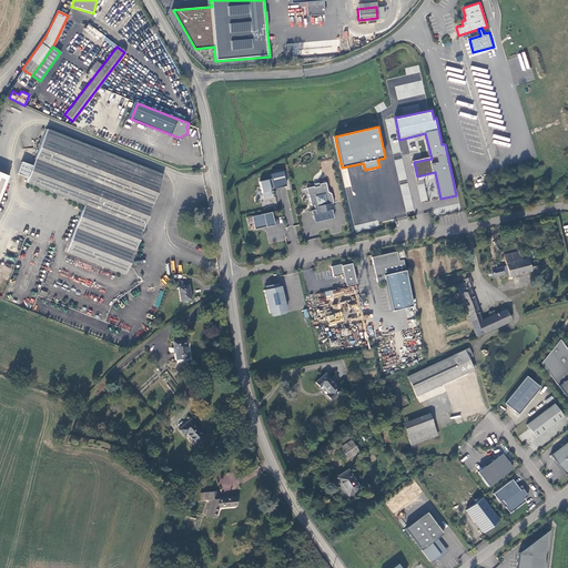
[(123,273),(163,175),(47,129),(32,165),(22,162),(18,173),(28,178),(26,181),(85,205),(68,251),(123,273)]
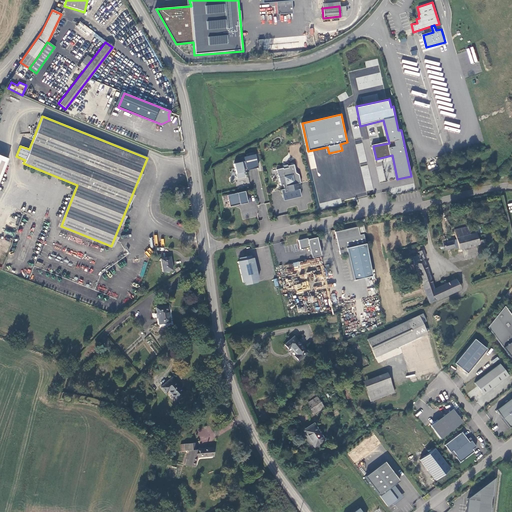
[(257,167),(254,153),(243,156),(246,170),(257,167)]
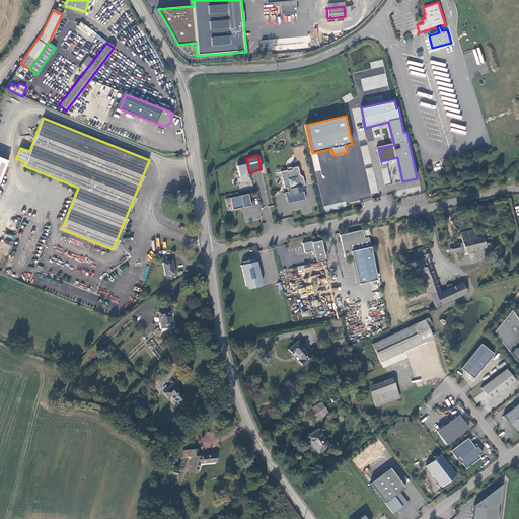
[(0,182),(8,161),(0,157),(0,182)]
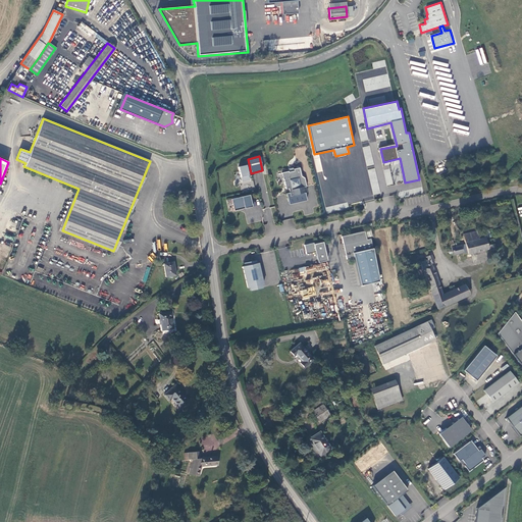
[(249,180),(245,164),(237,166),(239,172),(235,173),(237,184),(249,180)]
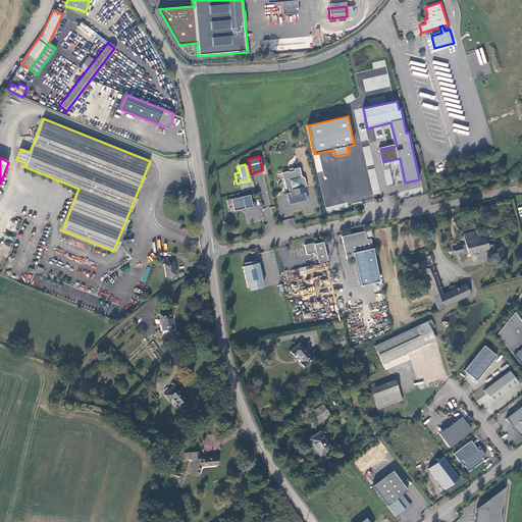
[(301,175),(299,167),(293,168),(293,167),(286,168),(288,170),(280,172),(282,179),(283,178),(285,189),(288,189),(289,192),(285,193),(289,204),(306,200),(305,193),(307,192),(305,187),(306,187),(304,177),(301,175)]
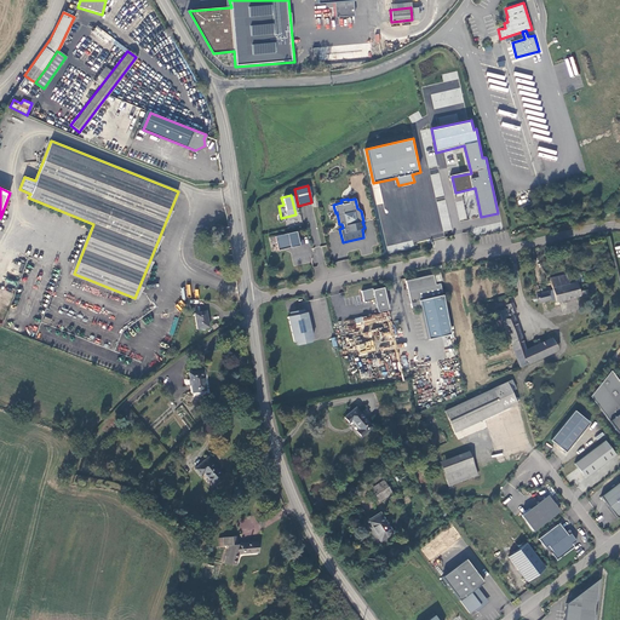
[(296,230),(274,235),(277,250),(299,245),(296,230)]
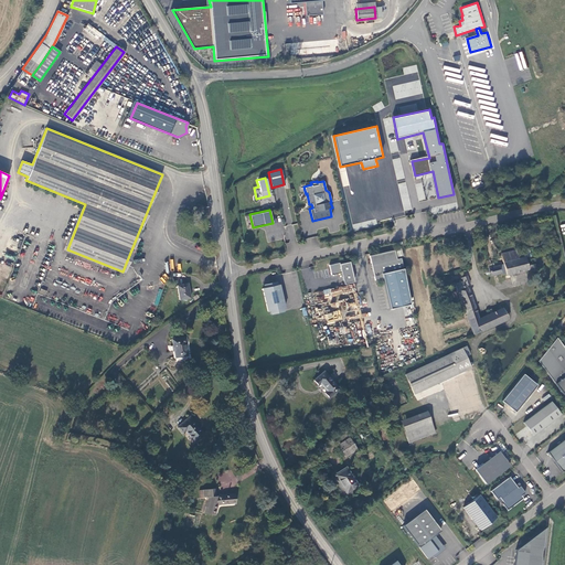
[(545,253),(543,243),(515,249),(518,259),(525,257),(545,253)]
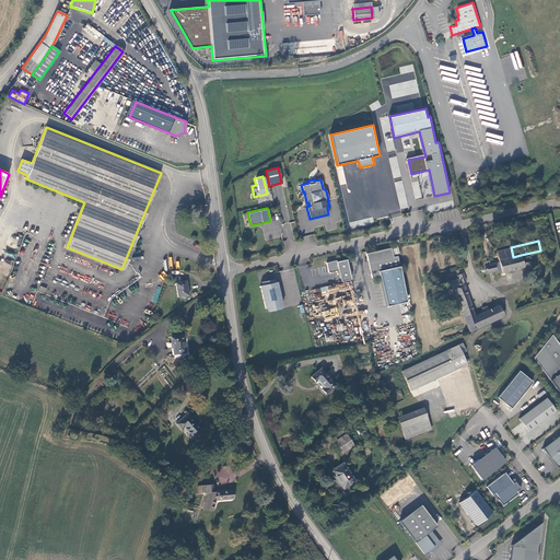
[(393,256),(391,247),(365,254),(372,278),(378,277),(386,306),(406,301),(397,255),(393,256)]
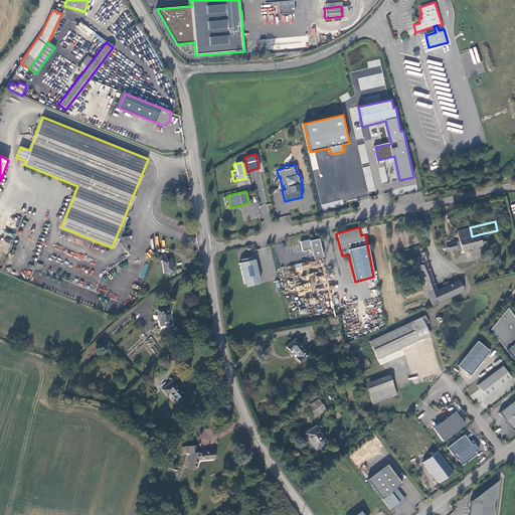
[(470,227),(457,230),(462,250),(500,242),(499,238),(485,241),(486,243),(481,244),(479,234),(472,236),(470,227)]
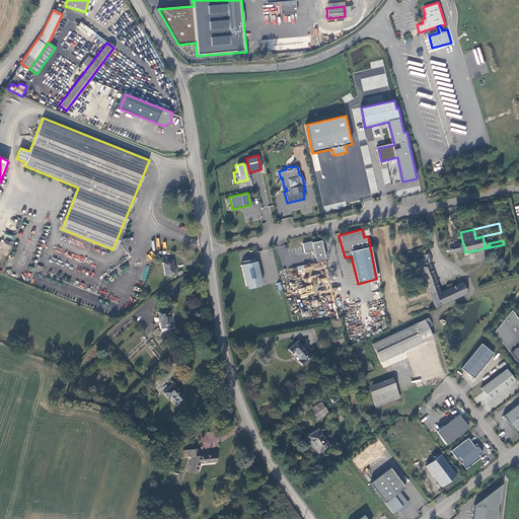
[(501,232),(483,236),(485,246),(490,245),(489,243),(503,240),(501,232)]
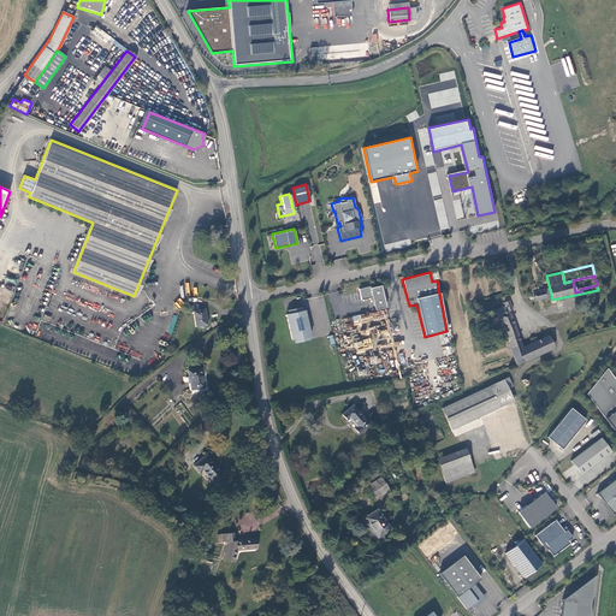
[(369,286),(369,285),(357,289),(359,292),(361,301),(372,297),(374,309),(385,307),(380,284),(369,286)]
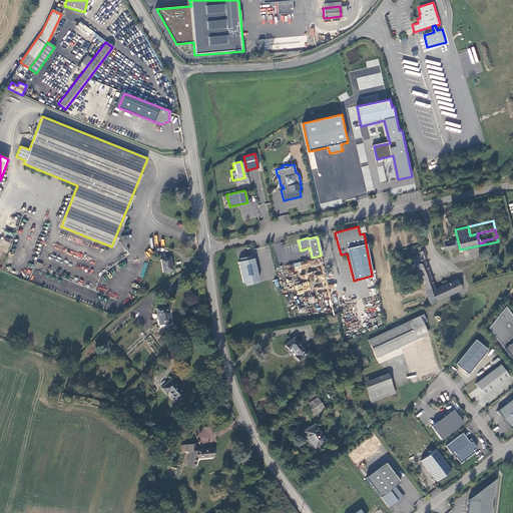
[(454,248),(453,240),(443,242),(444,244),(442,244),(441,245),(441,246),(441,247),(442,248),(443,248),(444,248),(445,248),(445,250),(454,248)]
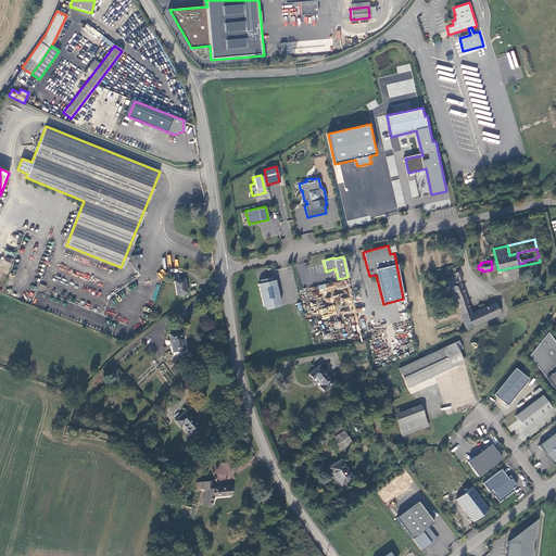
[(162,279),(167,274),(162,269),(158,274),(162,279)]
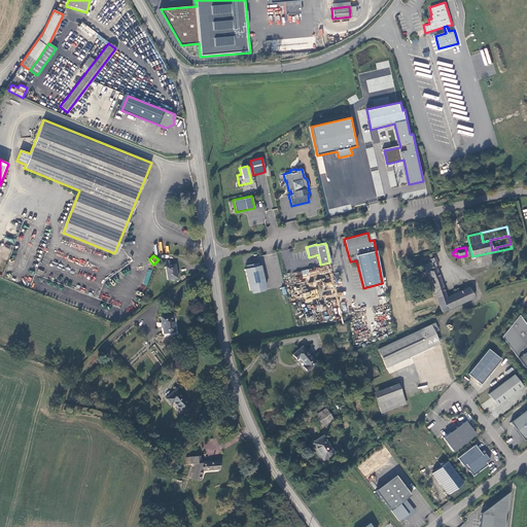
[(245,268),(243,269),(248,290),(250,290),(251,293),(265,290),(264,287),(266,287),(260,265),(258,265),(258,261),(245,265),(245,268)]
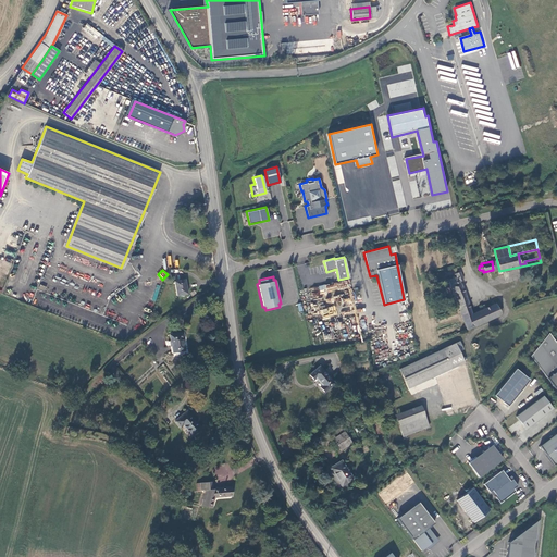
[(472,314),(460,281),(459,281),(456,282),(455,276),(448,279),(466,330),(475,326),(499,314),(496,305),(485,309),(483,305),(479,307),(480,311),(472,314)]
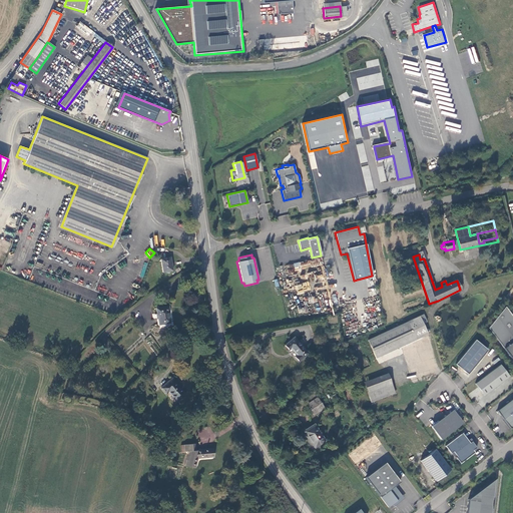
[(171,270),(168,258),(159,260),(162,272),(171,270)]
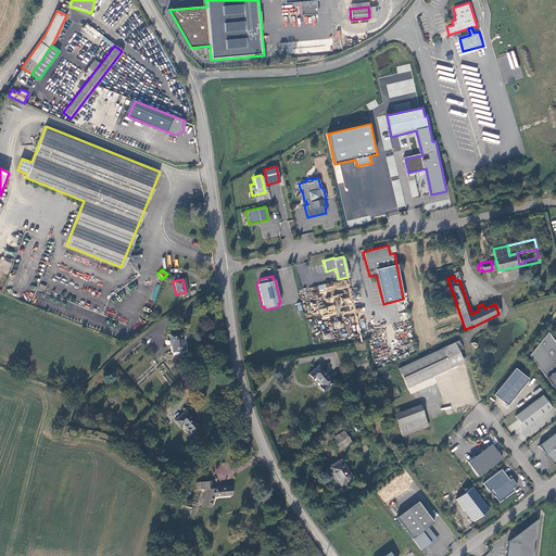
[(181,332),(168,335),(172,352),(182,351),(180,338),(182,338),(181,332)]
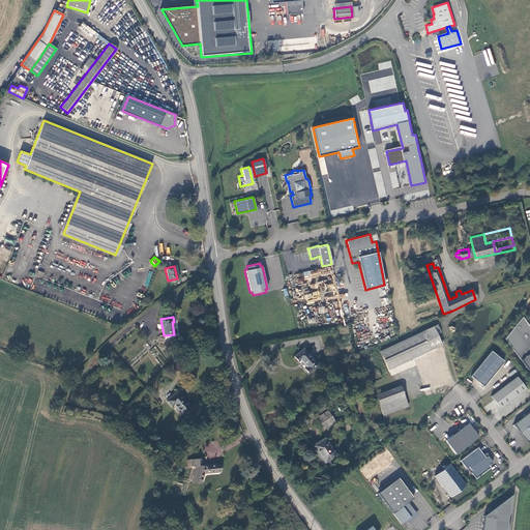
[(529,327),(526,322),(504,339),(529,373),(529,327)]
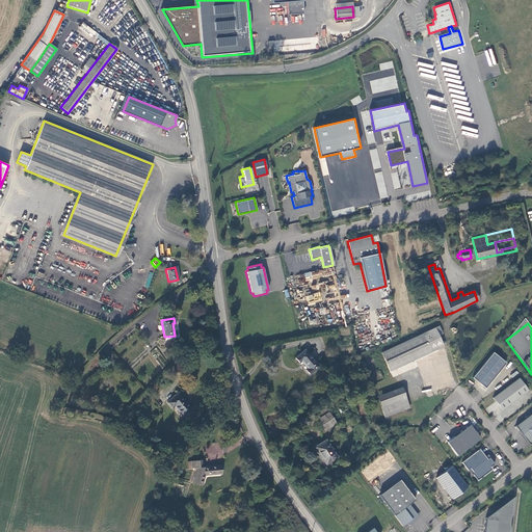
[(380,352),(390,371),(444,346),(439,336),(443,334),(439,325),(434,327),(380,352)]
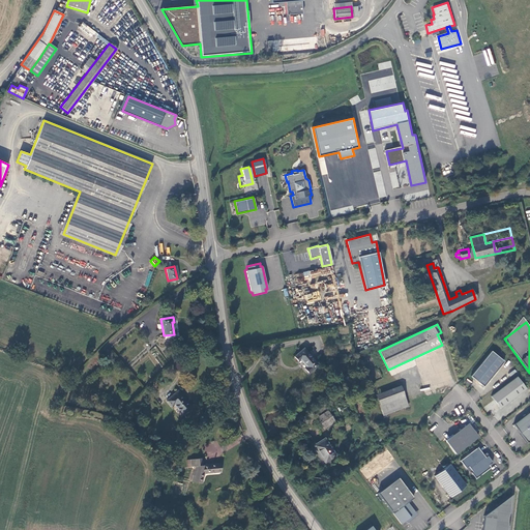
[(317,363),(302,348),(292,356),(297,360),(300,358),(306,365),(303,367),(307,373),(317,363)]
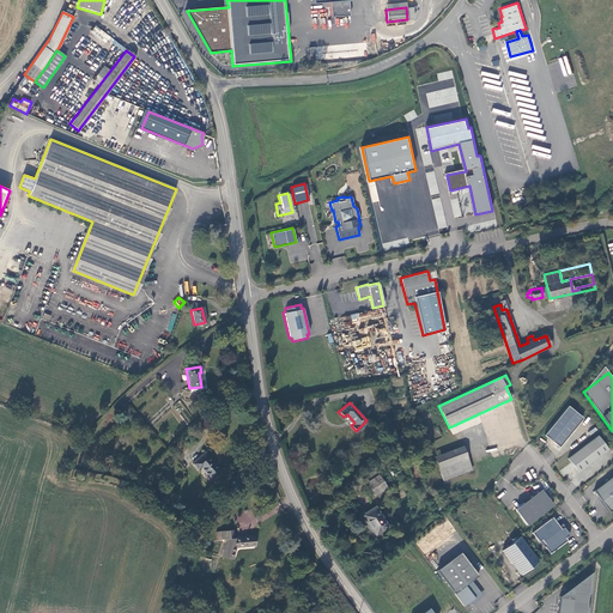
[(583,418),(568,406),(544,435),(559,447),(583,418)]
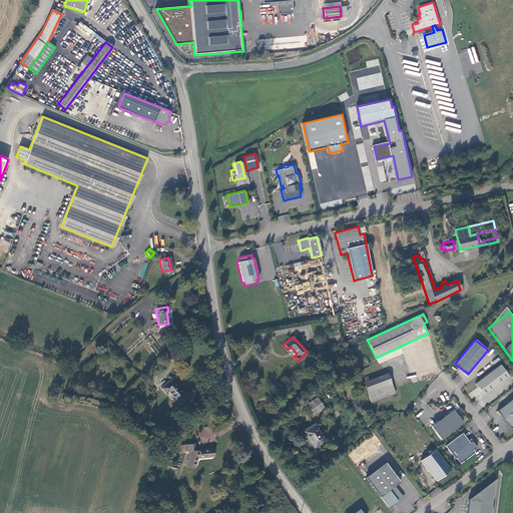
[(334,377),(344,374),(342,365),(341,364),(331,368),(334,377)]
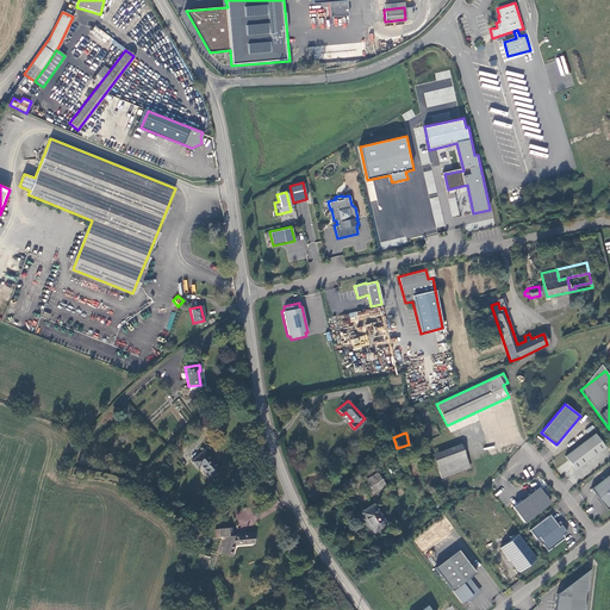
[(605,447),(595,433),(565,456),(576,471),(605,447)]
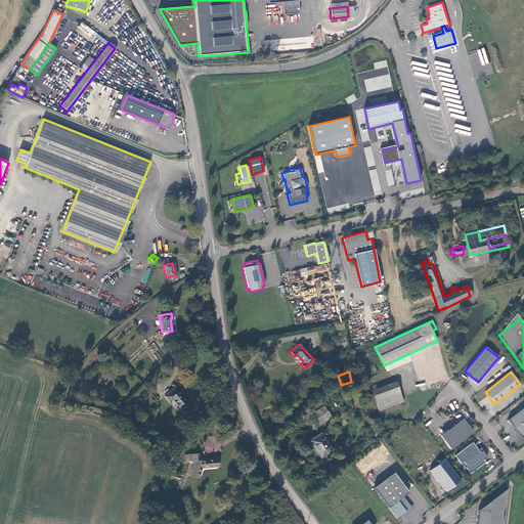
[(403,401),(396,382),(370,391),(379,410),(403,401)]
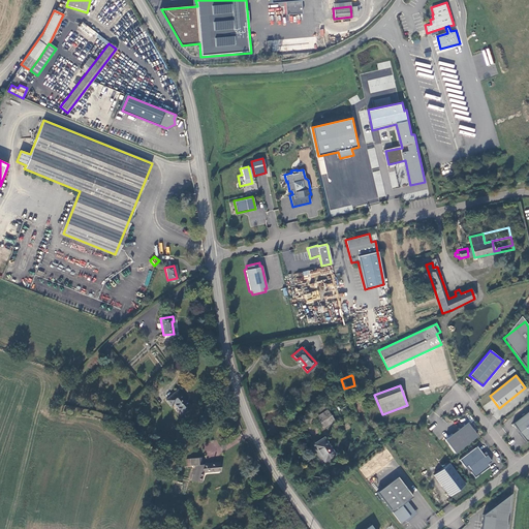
[(191,405),(176,390),(165,400),(170,406),(173,404),(182,413),(191,405)]
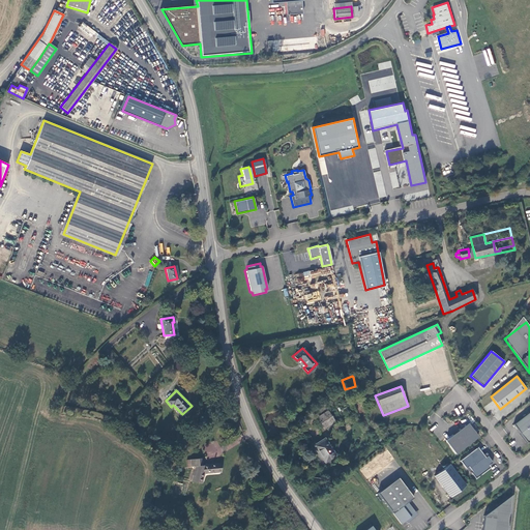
[(334,420),(328,410),(317,417),(323,428),(334,420)]
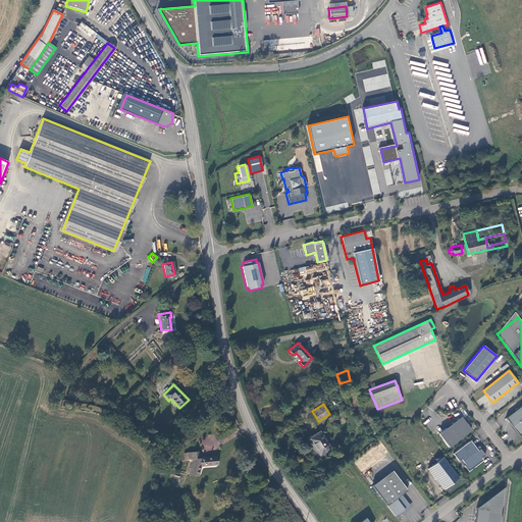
[(521,405),(506,418),(519,435),(521,433),(521,405)]
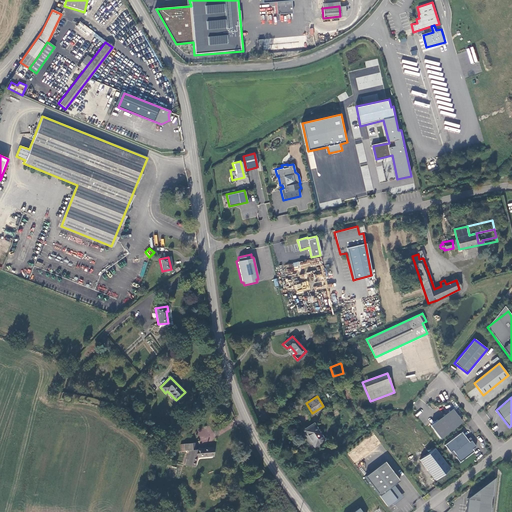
[(436,421),(430,425),(440,438),(461,422),(453,411),(451,413),(450,412),(438,421),(437,422),(436,421)]
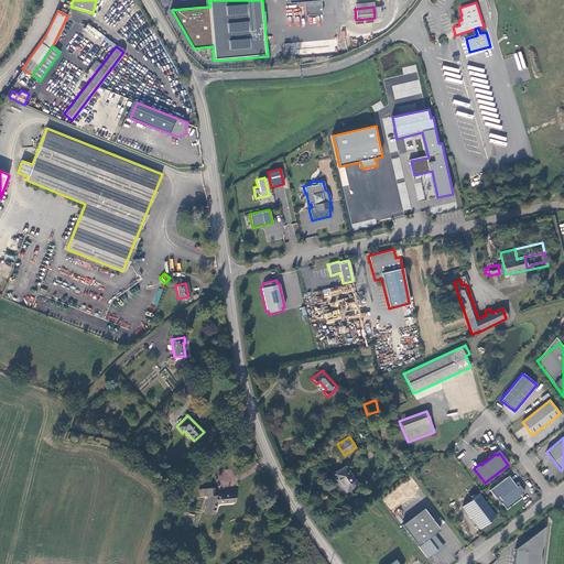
[(356,485),(354,481),(344,466),(333,474),(343,489),(345,492),(356,485)]
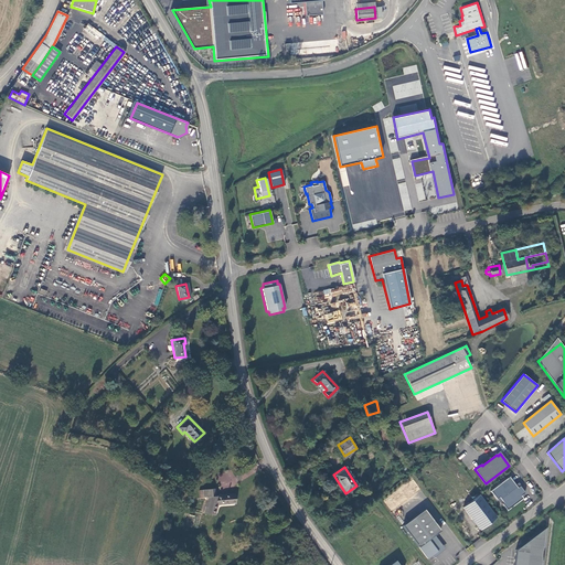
[(509,477),(490,491),(497,499),(499,497),(503,502),(502,503),(507,510),(523,498),(521,496),(525,492),(520,486),(518,488),(509,477)]
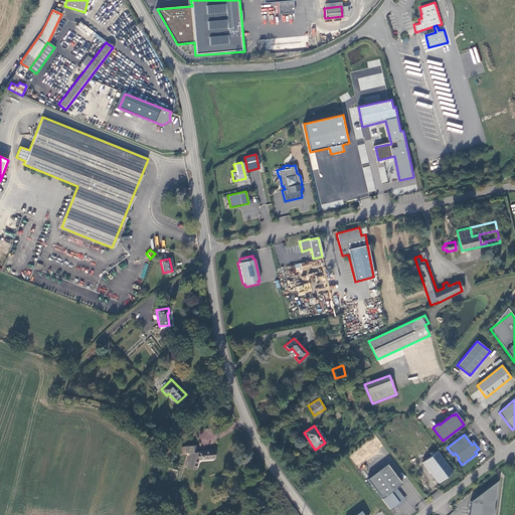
[(196,452),(196,446),(184,447),(185,454),(188,453),(185,468),(195,470),(198,460),(210,458),(210,459),(215,459),(214,451),(196,452)]
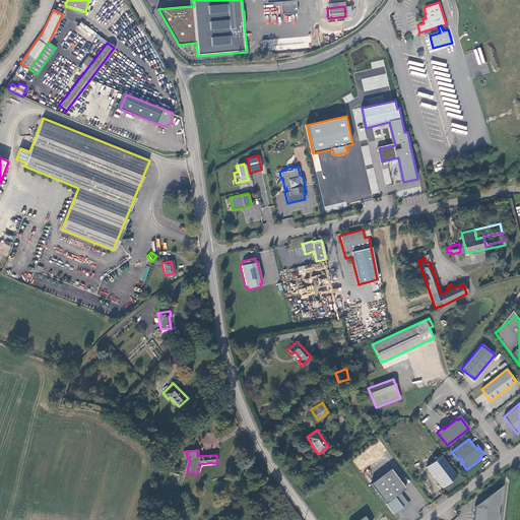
[(441,455),(426,467),(442,488),(457,476),(441,455)]
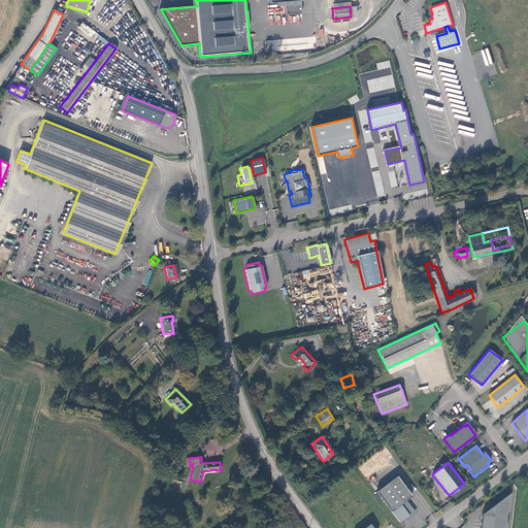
[(396,475),(376,491),(400,522),(414,512),(405,500),(411,496),(396,475)]
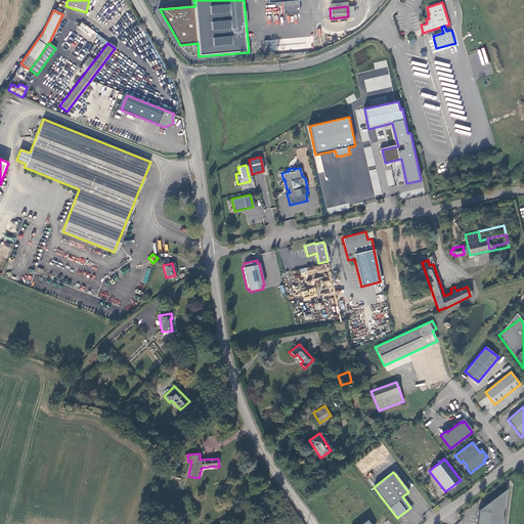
[(479,523),(505,523),(510,488),(481,511),(479,523)]
